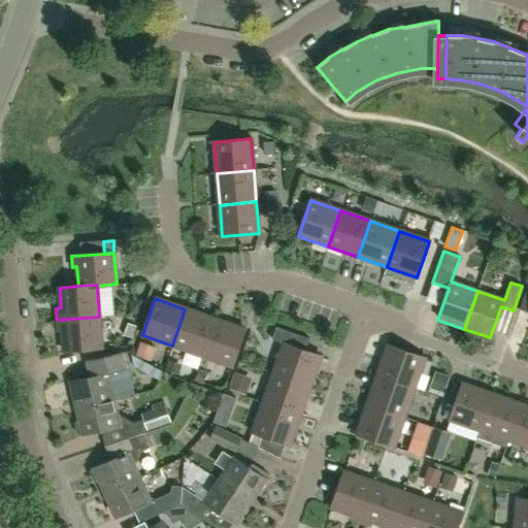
[(202,356),(215,319),(185,309),(172,345),(202,356)]
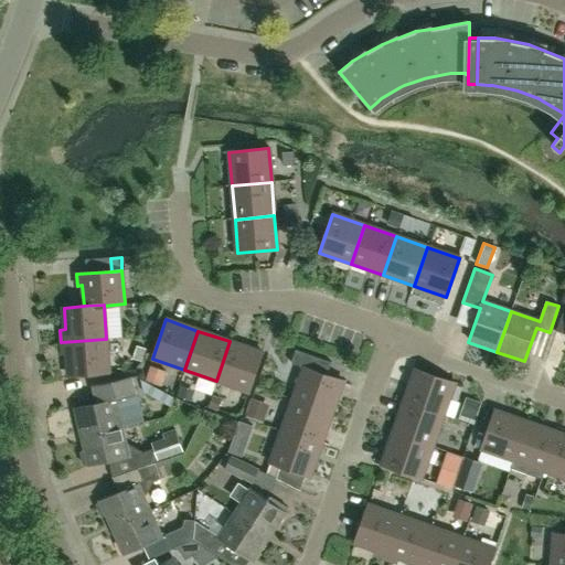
[(106,339),(61,342),(62,355),(67,354),(70,375),(109,373),(106,339)]
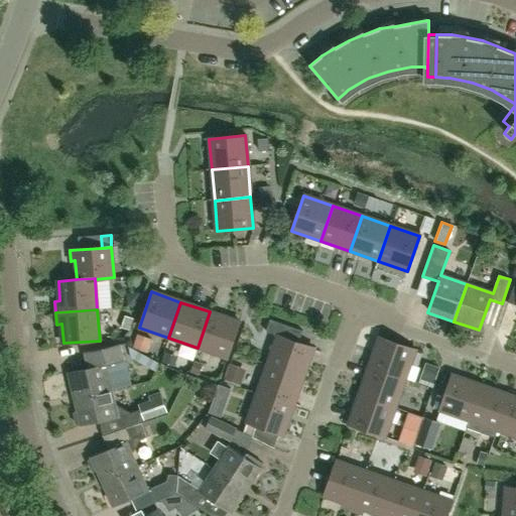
[(210,311),(198,348),(227,358),(239,321),(210,311)]
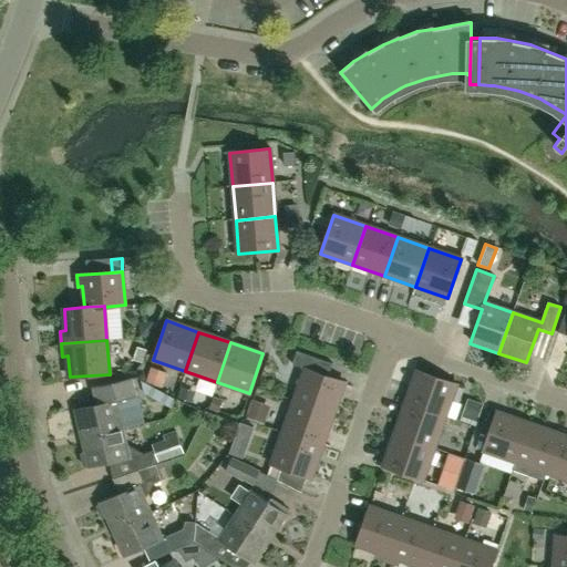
[(294,401),(333,414),(344,382),(327,377),(332,363),(297,350),(292,364),(305,369),(294,401)]
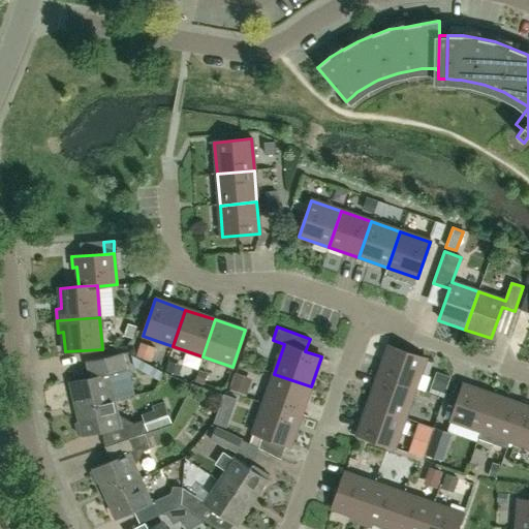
[(141,354),(156,359),(160,344),(145,340),(141,354)]
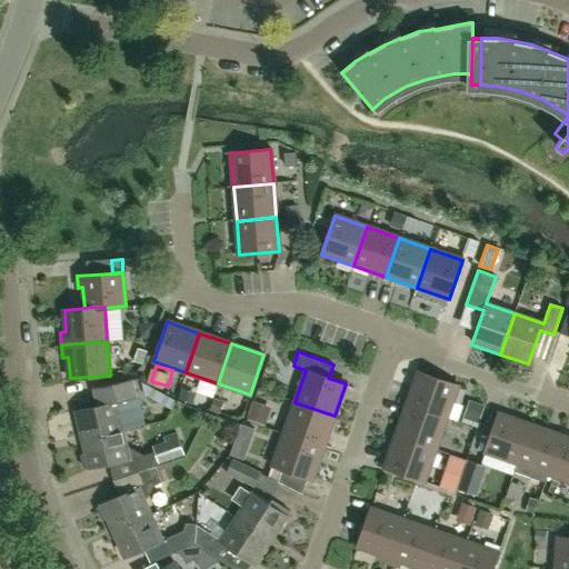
[(407,405),(447,419),(458,386),(418,372),(407,405)]
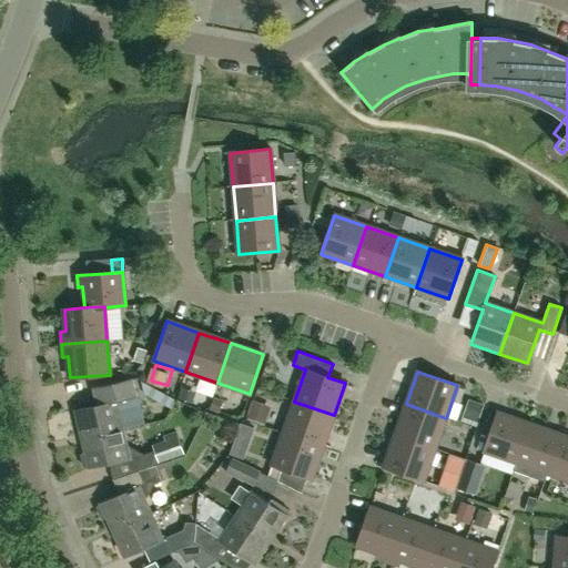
[(124,430),(118,401),(138,396),(133,378),(93,387),(98,405),(74,409),(82,439),(124,430)]
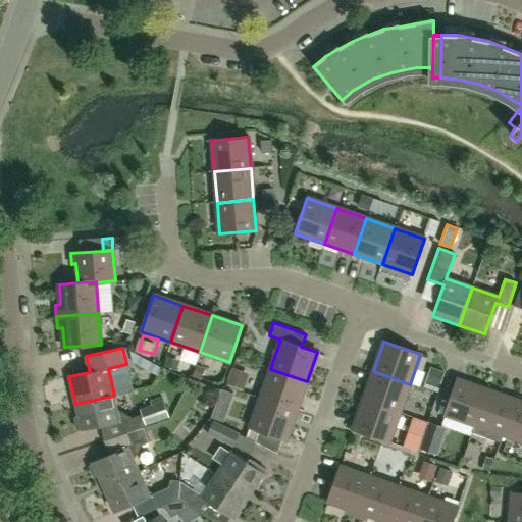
[(141,367),(146,358),(129,350),(133,362),(141,367)]
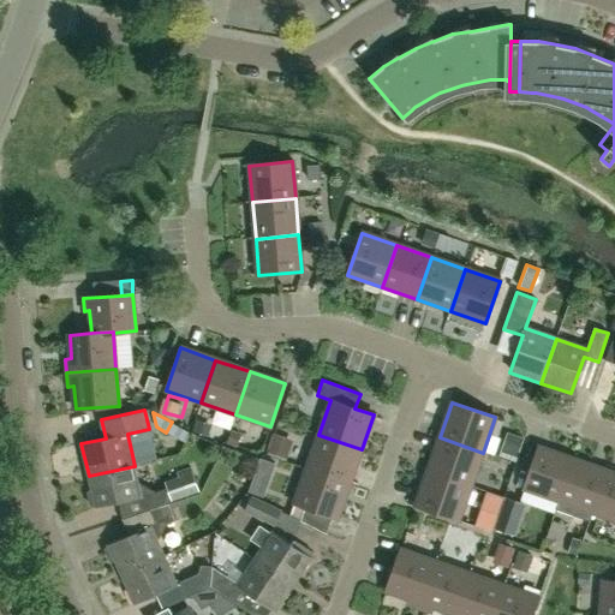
[(306,469),(350,484),(362,449),(318,435),(308,469),(306,469)]
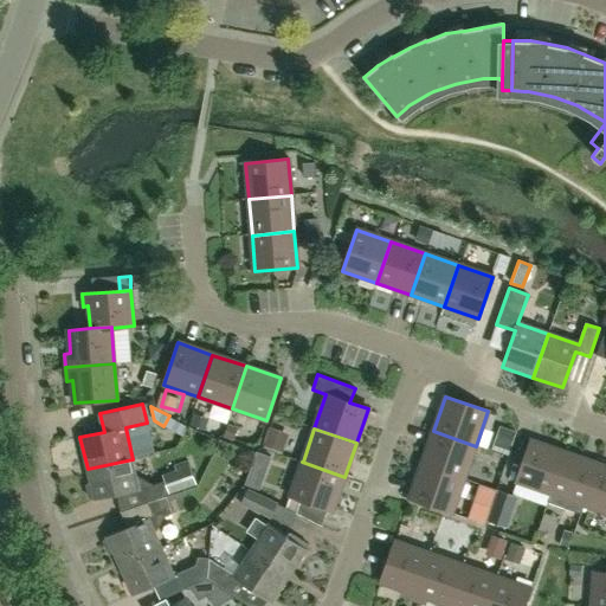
[(464,479),(476,446),(433,431),(421,465),(464,479)]
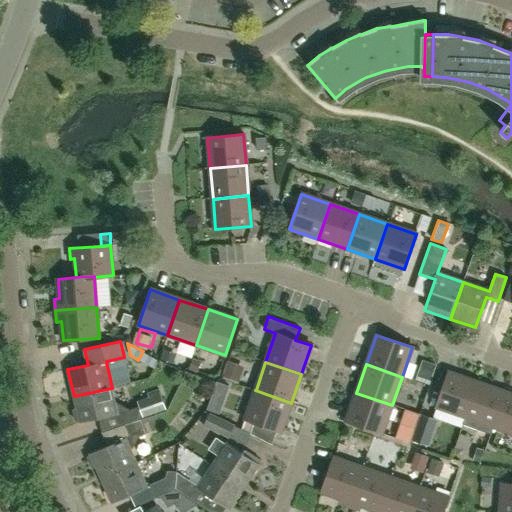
[(465,417),(477,382),(448,372),(436,406),(465,417)]
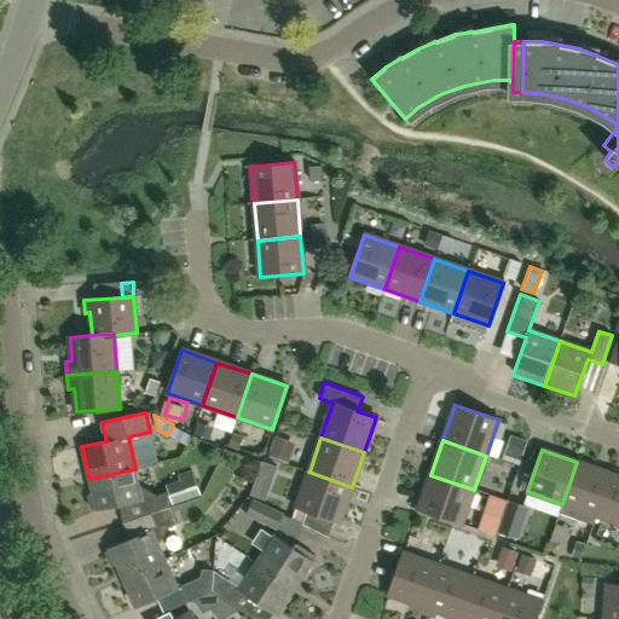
[(259,472),(273,478),(278,467),(262,461),(259,472)]
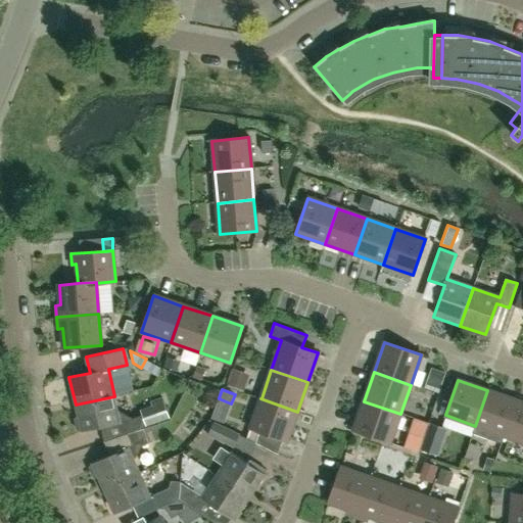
[(505,436),(517,400),(487,390),(475,426),(476,426),(473,433),(502,442),(504,436),(505,436)]
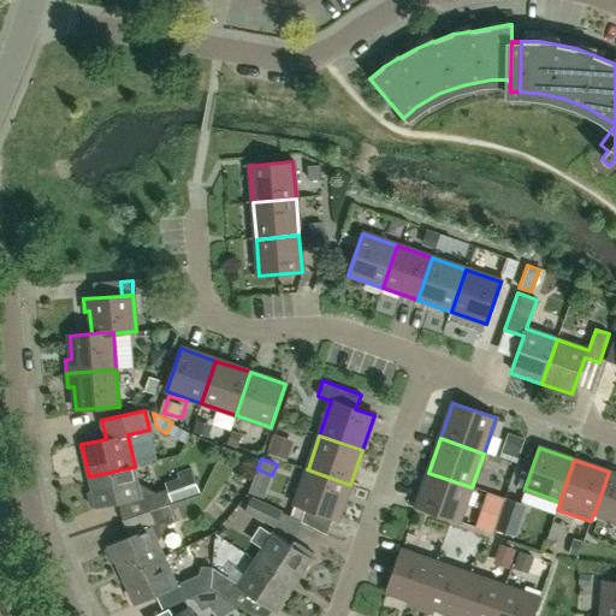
[(138,484),(135,467),(89,477),(92,490),(87,492),(90,505),(95,507),(96,509),(142,498),(138,484)]
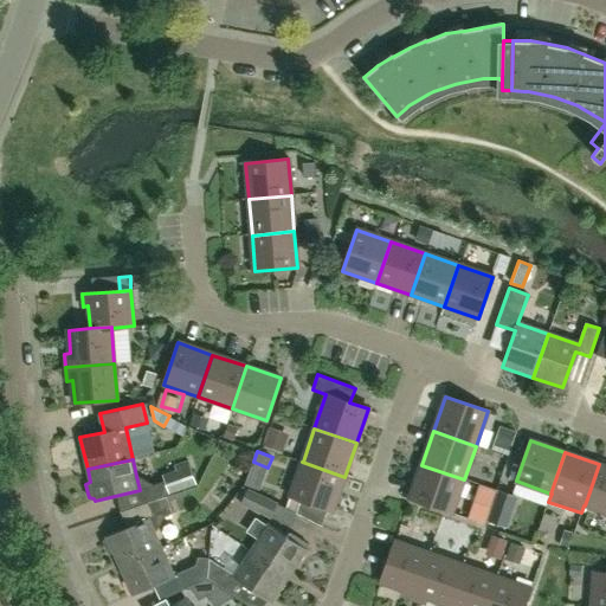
[(195,485),(188,461),(173,465),(175,470),(162,475),(168,494),(195,485)]
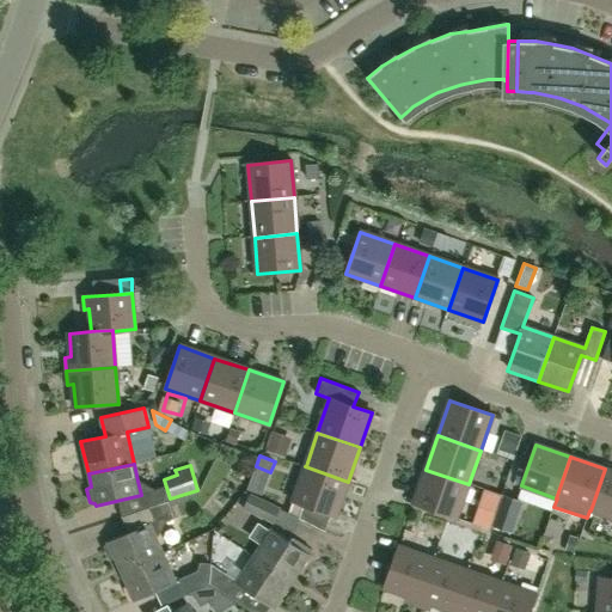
[(335,516),(348,482),(305,466),(293,502),(335,516)]
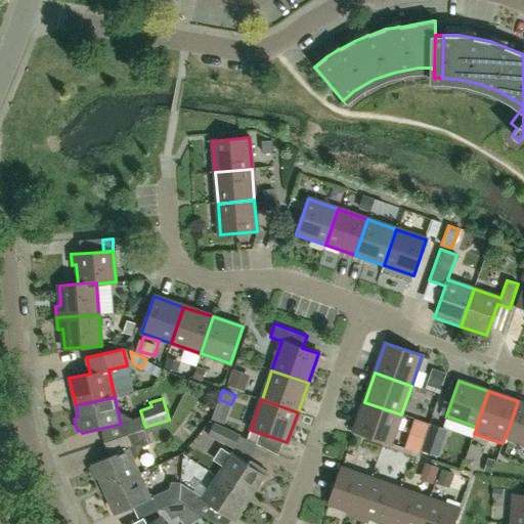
[(523,443),(523,403),(518,401),(506,437),(523,443)]
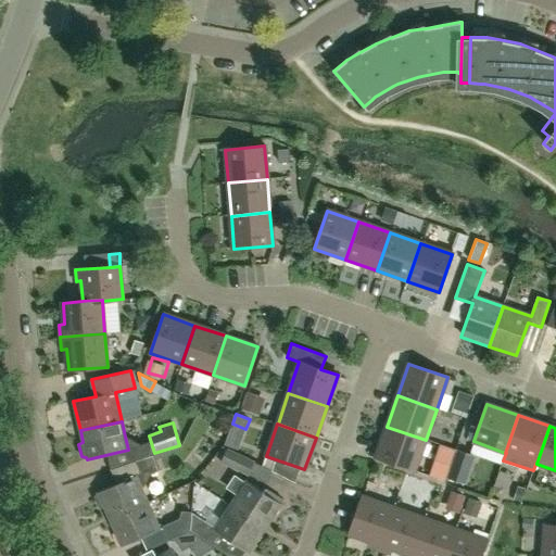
[(414,471),(426,440),(387,427),(376,458),(414,471)]
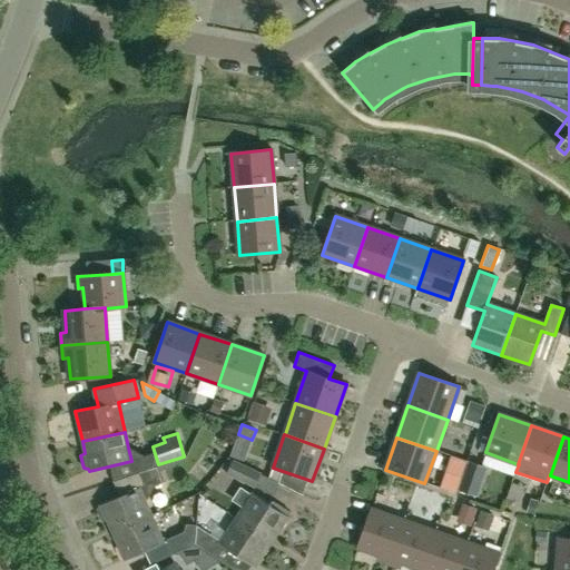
[(233,459),(226,474),(255,488),(261,474),(262,473),(233,459)]
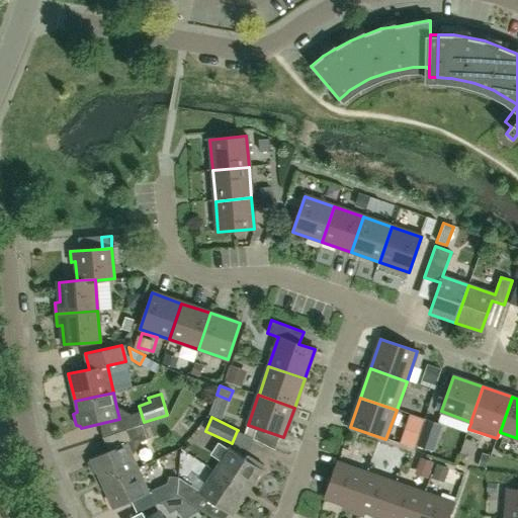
[(422,431),(438,436),(442,424),(426,419),(422,431)]
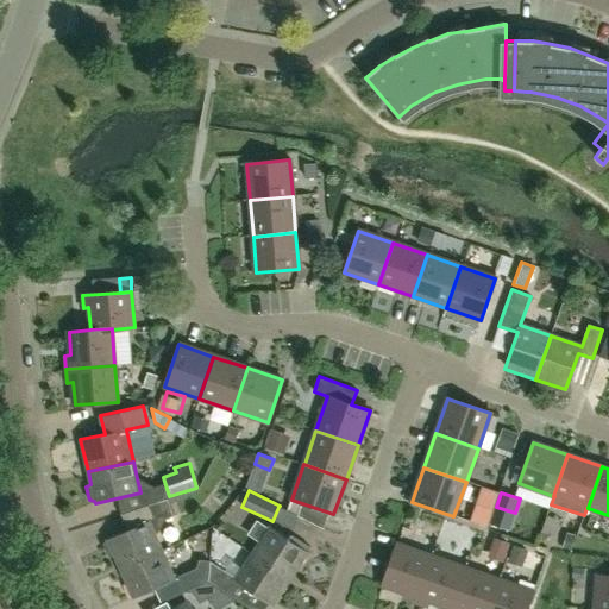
[(150,521),(155,519),(162,515),(164,520),(173,516),(165,500),(121,515),(127,529),(107,539),(108,540),(105,544),(110,556),(114,554),(120,569),(163,551),(150,521)]
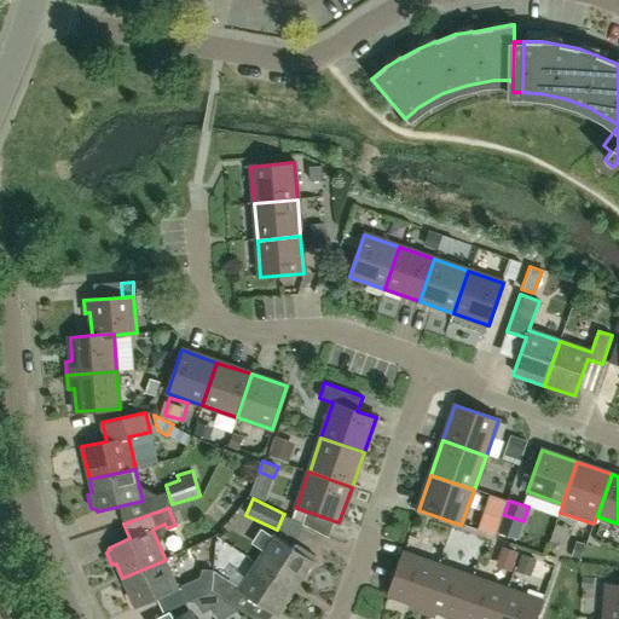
[(518,539),(524,521),(504,515),(498,533),(518,539)]
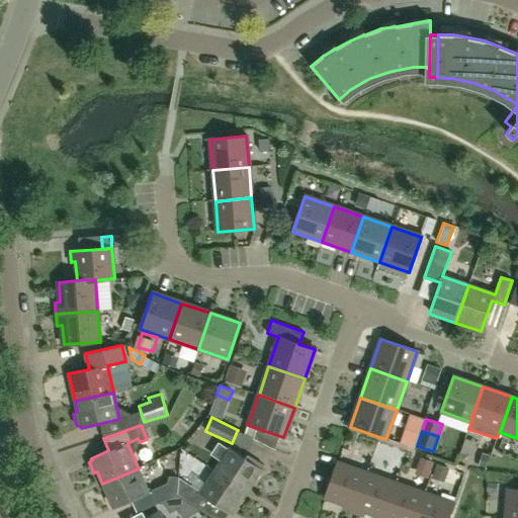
[(214,471),(247,493),(262,469),(264,466),(248,455),(247,456),(245,455),(244,457),(230,448),(229,449),(221,444),(213,455),(222,460),(214,471)]
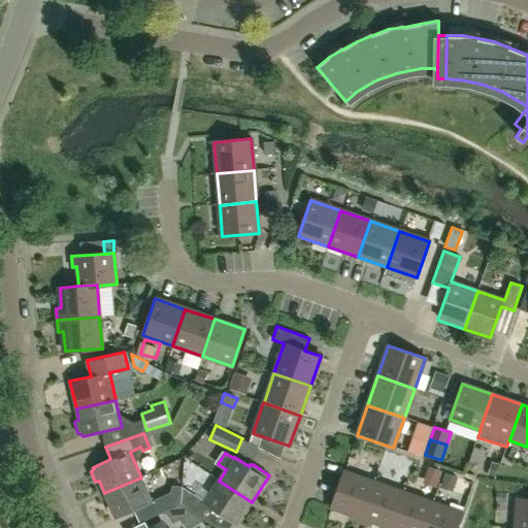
[(360,523),(374,483),(344,471),(332,507),(352,514),(350,519),(360,523)]
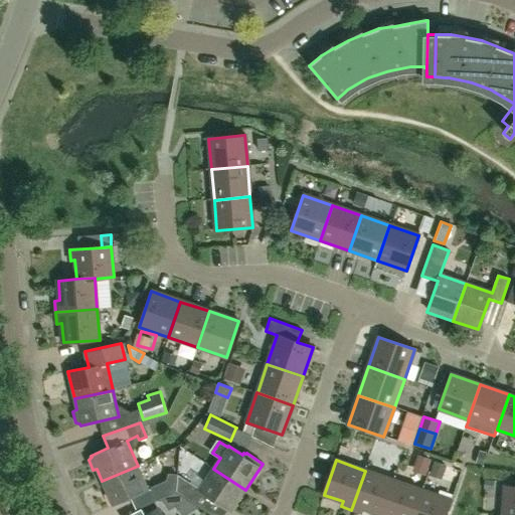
[(138,466),(102,481),(113,506),(148,490),(138,466)]
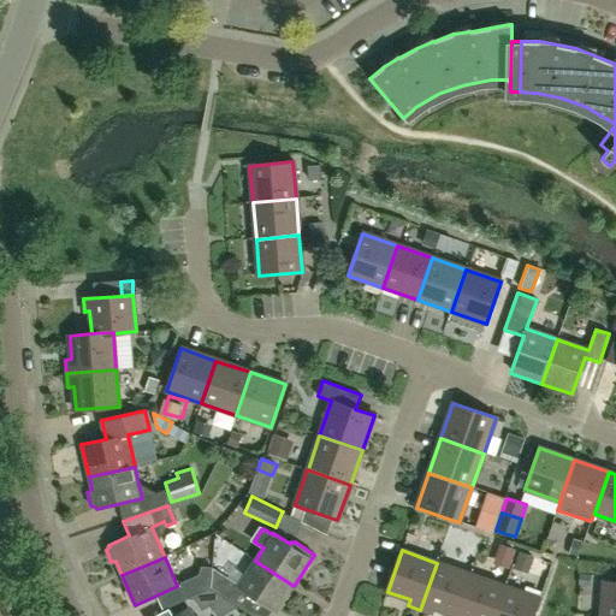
[(276,614),(294,586),(255,561),(238,585),(212,568),(211,586),(211,588),(223,596),(253,615),(268,615),(272,611),(276,614)]
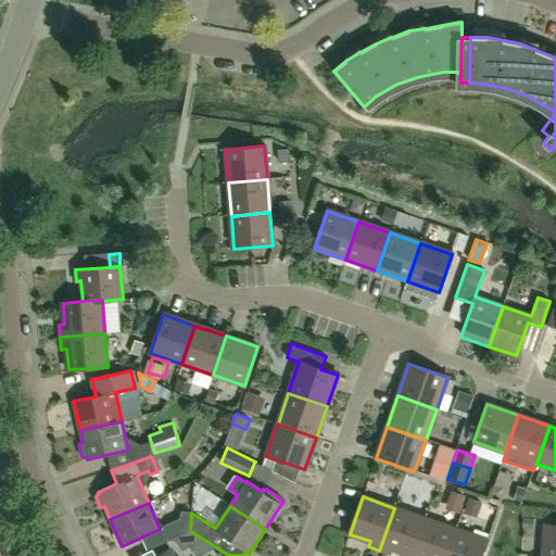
[(412,555),(425,519),(394,508),(379,551),(391,555),(392,548),(412,555)]
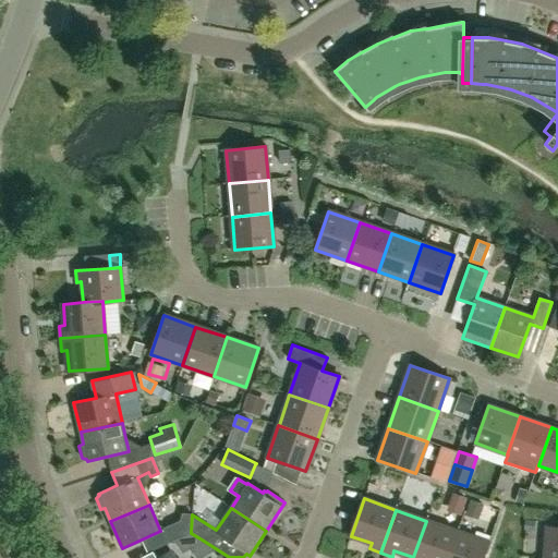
[(170,540),(186,533),(180,519),(164,526),(170,540)]
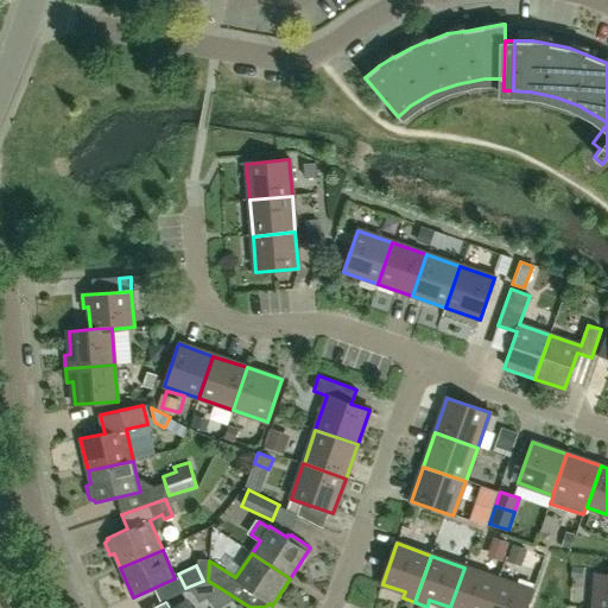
[(487,607),(499,580),(464,568),(450,607),(487,607)]
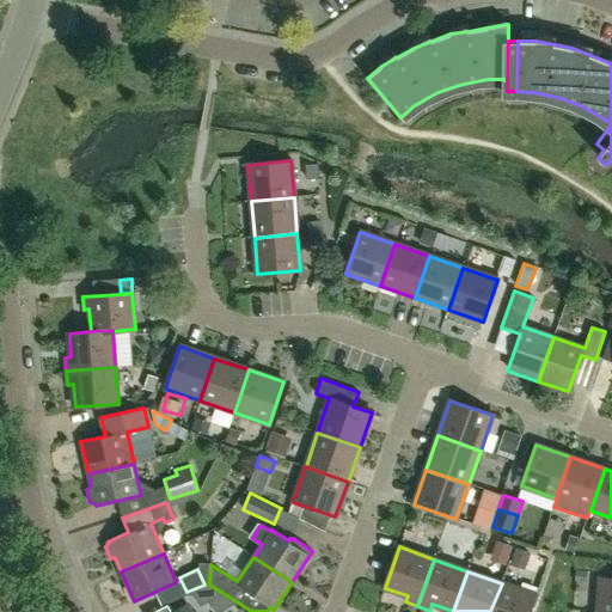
[(611,611),(611,579),(599,579),(595,611),(611,611)]
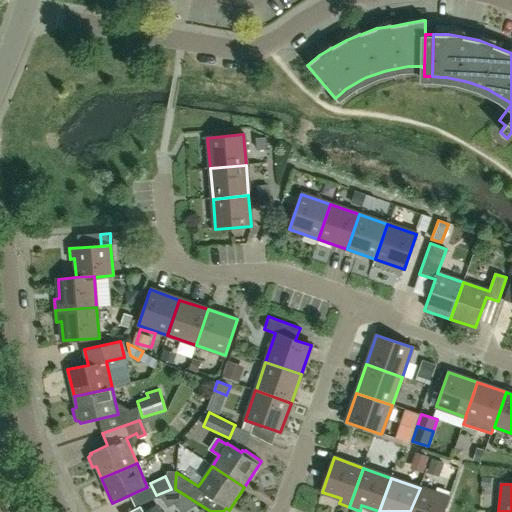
[(175,487),(162,495),(168,505),(174,502),(185,495),(175,489),(175,487)]
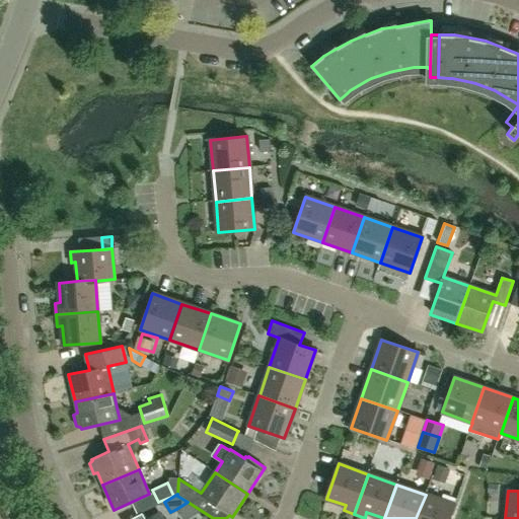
[(426,495),(416,518),(449,518),(455,505),(426,495)]
